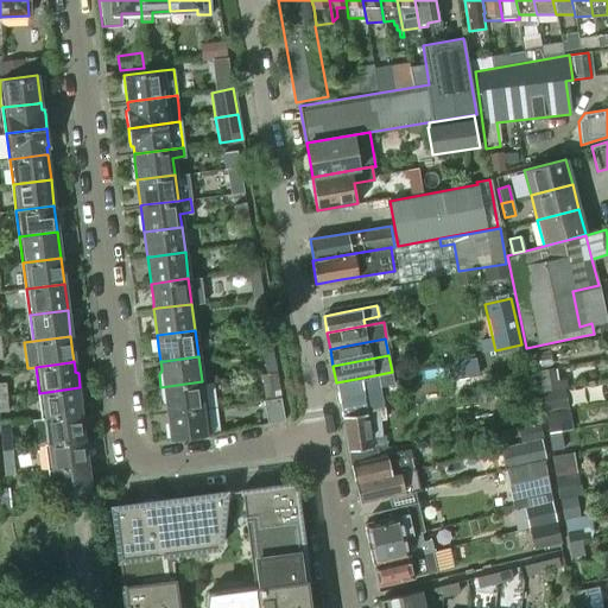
[(348,451),(350,463),(381,455),(379,444),(369,445),(369,437),(381,436),(379,418),(378,405),(367,406),(362,378),(336,382),(342,417),(348,451)]
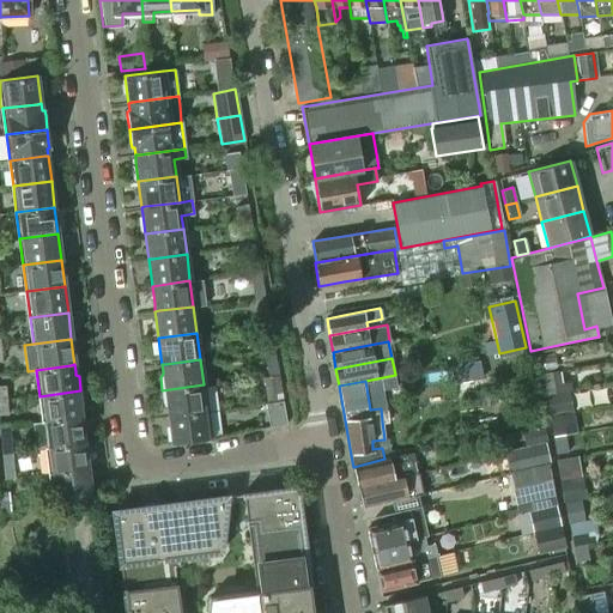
[(204,384),(162,390),(164,405),(168,406),(168,408),(169,416),(173,416),(207,411),(204,384)]
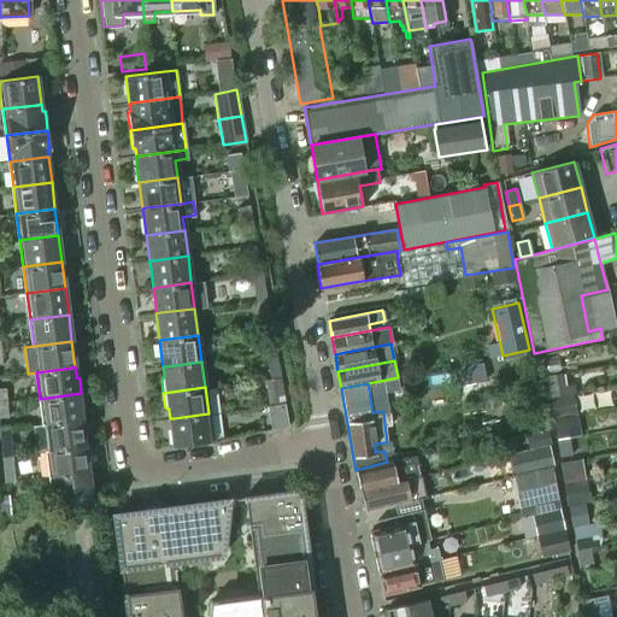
[(81,393),(40,399),(43,424),(78,419),(82,419),(81,412),(81,410),(83,407),(81,393)]
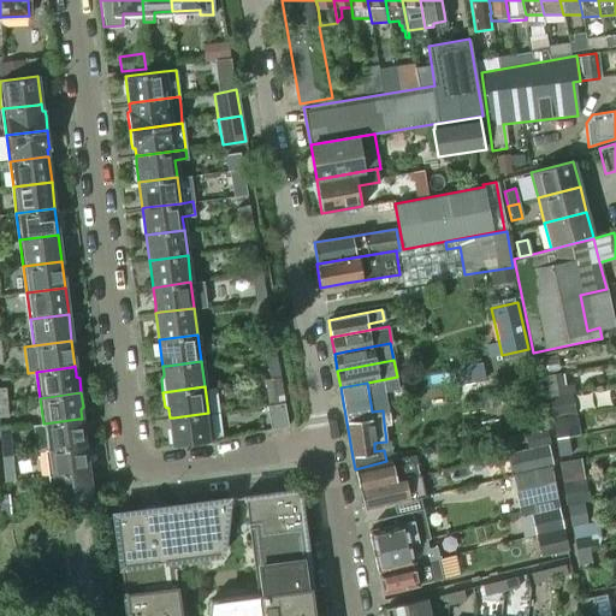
[(283,403),(266,406),(271,428),(288,426),(283,403)]
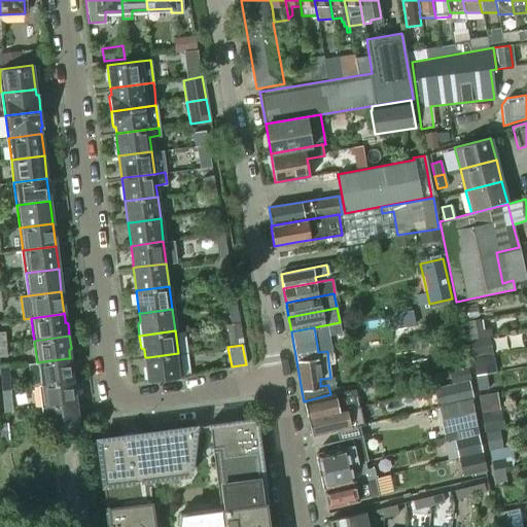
[(148,357),(145,357),(146,363),(147,382),(180,377),(178,353),(148,357)]
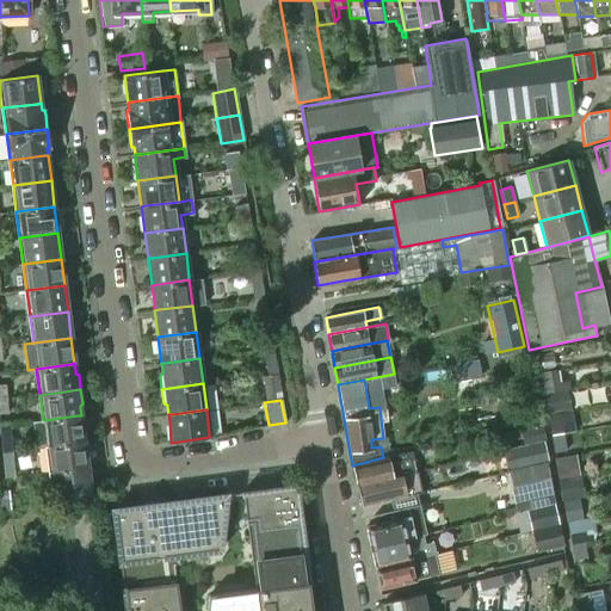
[(78,415),(43,420),(47,446),(85,442),(81,415),(78,415)]
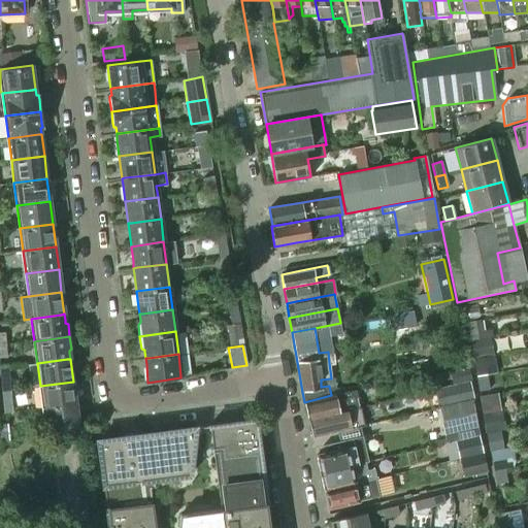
[(469,382),(466,367),(449,371),(452,386),(469,382)]
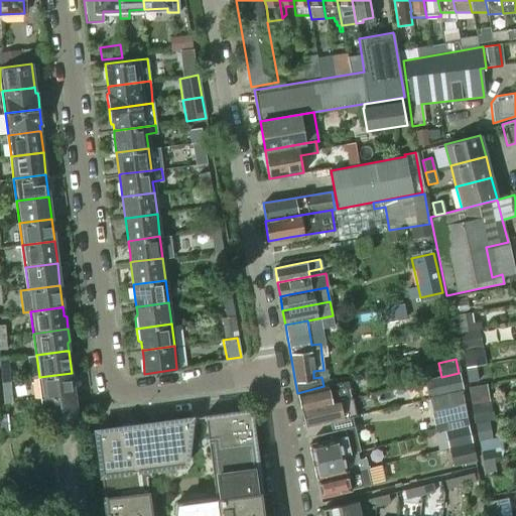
[(475,367),(465,368),(468,386),(479,384),(475,367)]
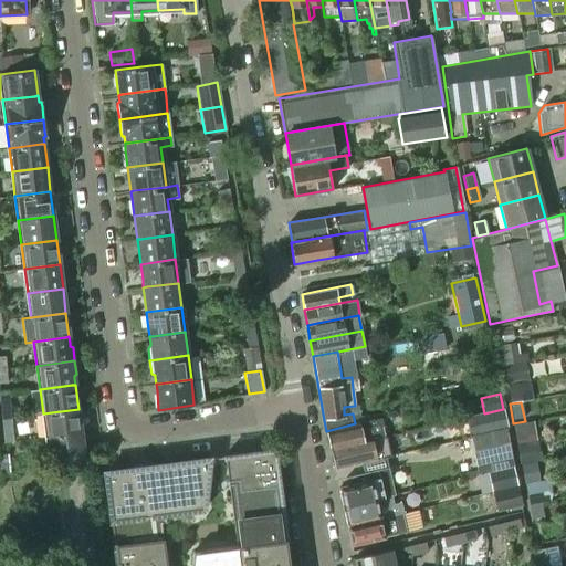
[(79,409),(43,413),(46,438),(81,432),(79,409)]
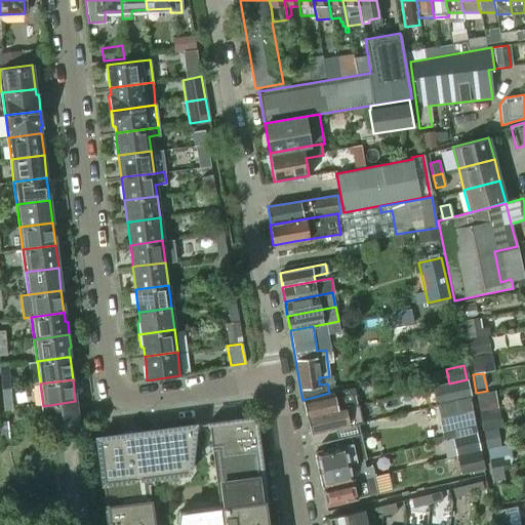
[(437,404),(471,396),(467,379),(449,384),(433,387),(437,404)]
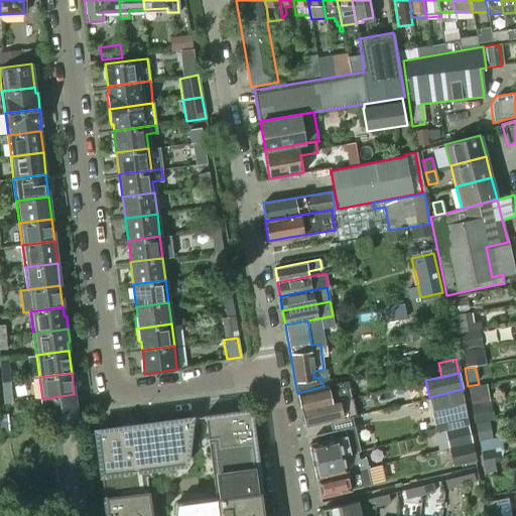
[(297,393),(300,410),(351,398),(348,381),(324,386),(297,393)]
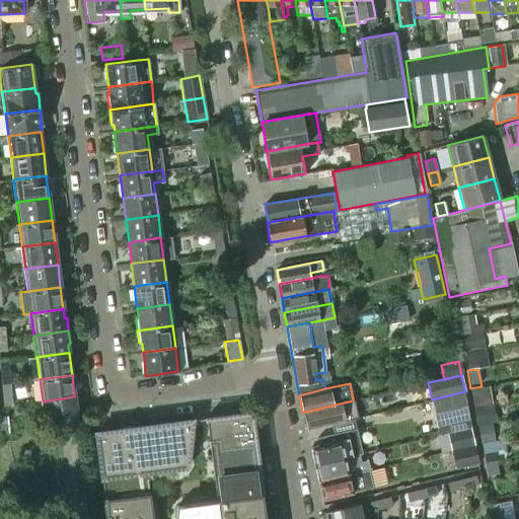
[(482,386),(470,388),(473,406),(492,403),(489,385),(482,386)]
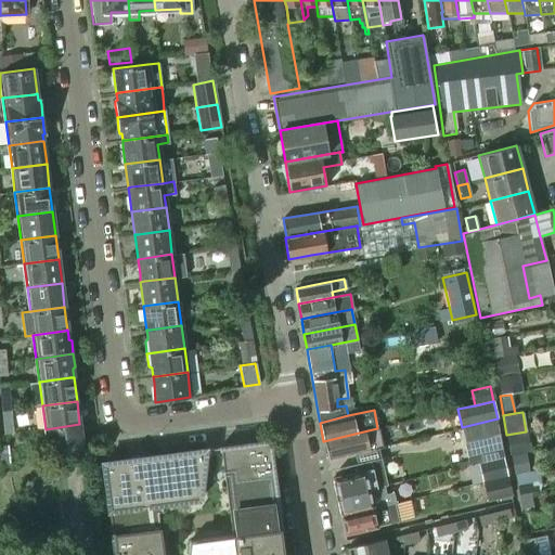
[(461,428),(468,465),(503,456),(497,420),(461,428)]
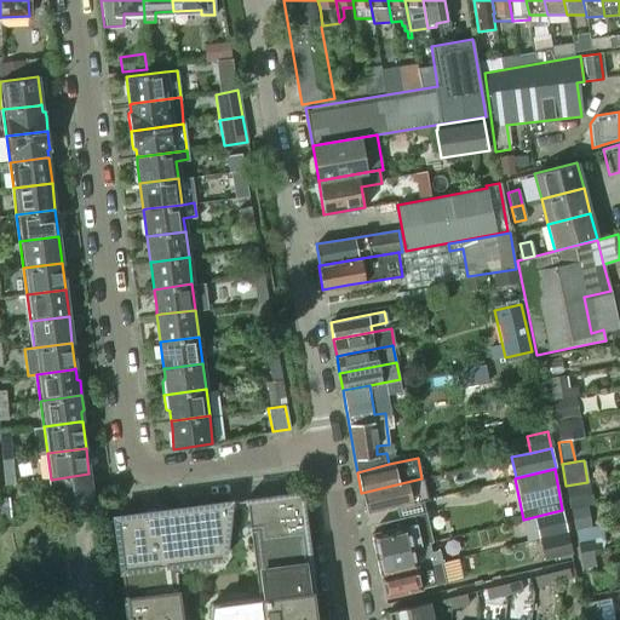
[(89,474),(51,480),(53,506),(92,501),(89,474)]
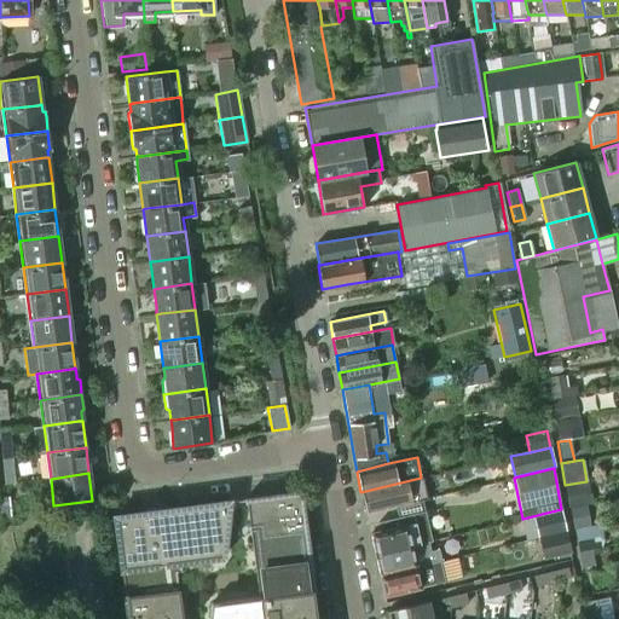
[(421,478),(360,492),(365,513),(426,498),(421,478)]
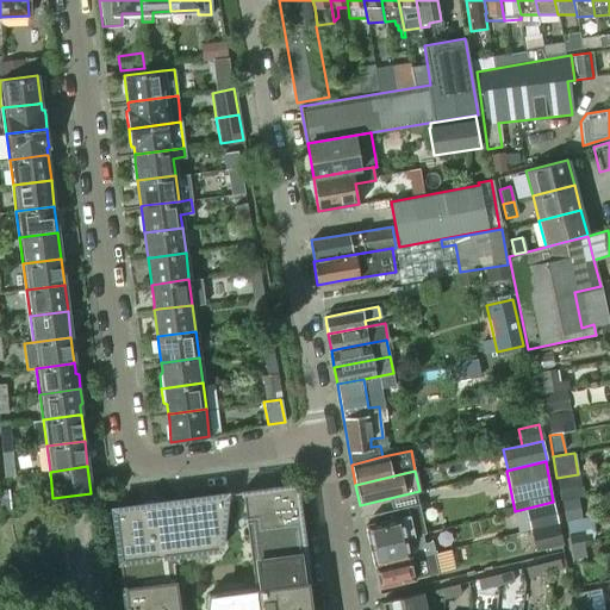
[(578,474),(556,478),(561,502),(577,498),(583,497),(578,474)]
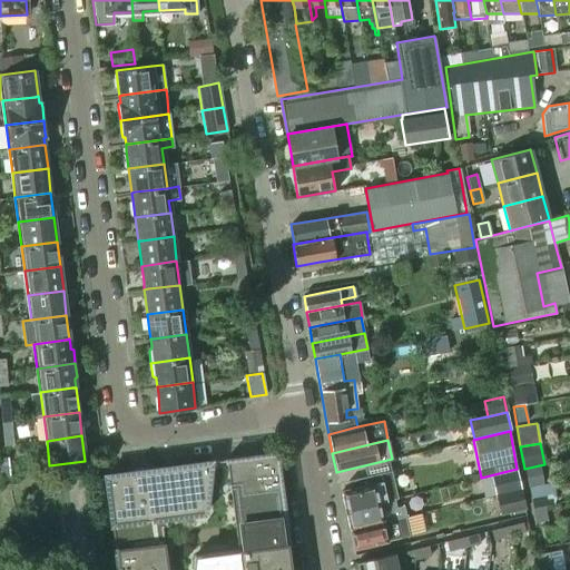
[(226,461),(237,549),(194,554),(192,569),(291,569),(276,452),(224,460),(224,461),(226,461)]
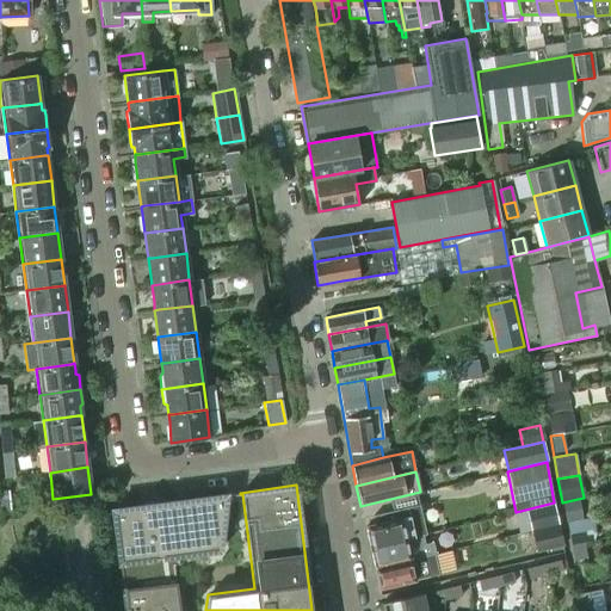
[(125,610),(179,610),(173,556),(220,549),(226,497),(227,497),(227,494),(112,510),(125,610)]
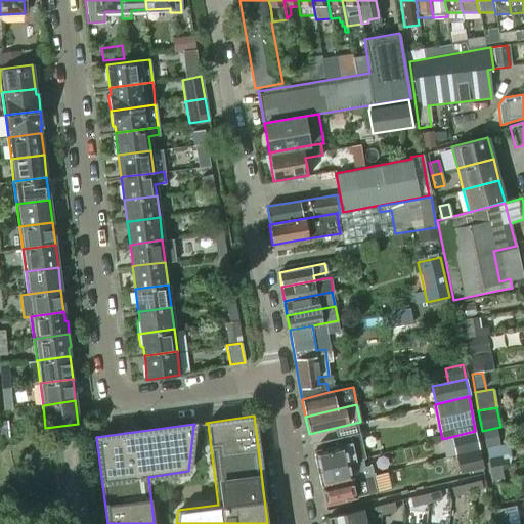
[(495,428),(482,431),(486,447),(499,444),(495,428)]
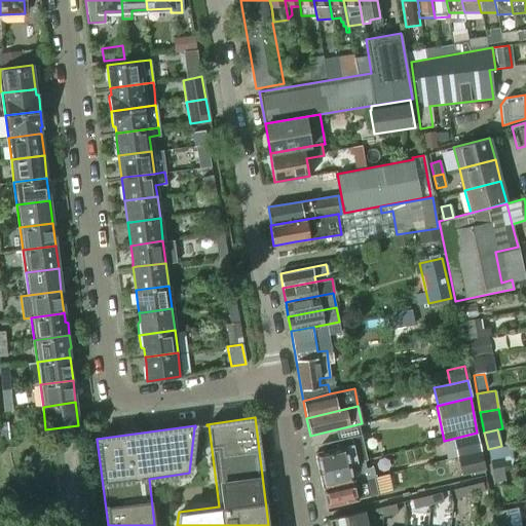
[(318,471),(364,460),(367,459),(361,434),(321,444),(323,451),(314,453),(318,471)]
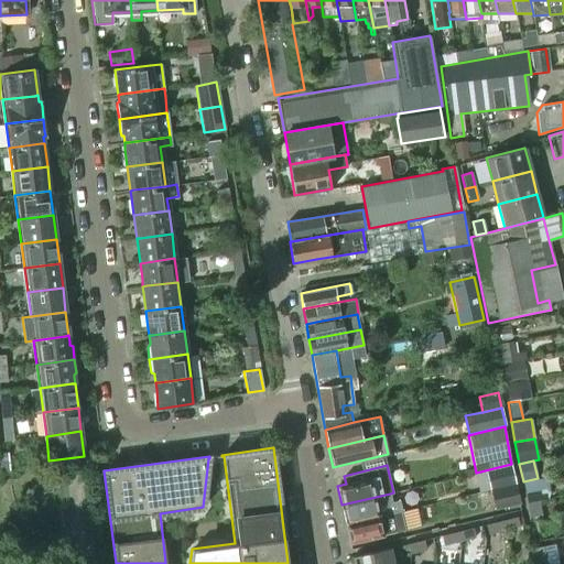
[(511,465),(486,470),(490,489),(514,484),(511,465)]
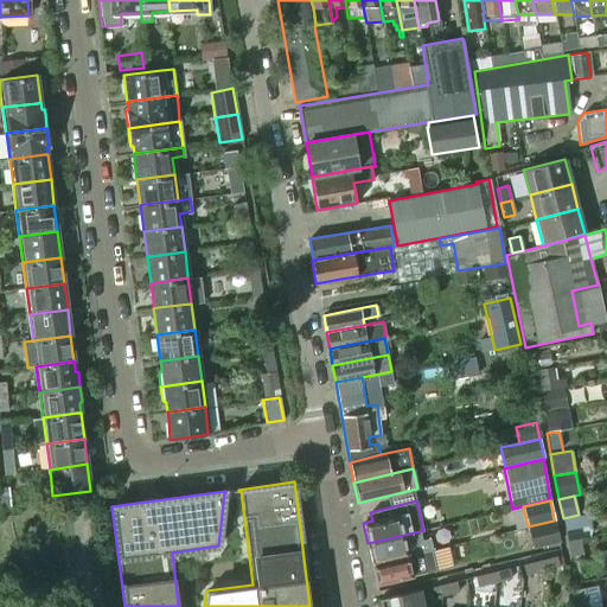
[(579,515),(563,518),(567,541),(580,538),(589,536),(592,529),(590,519),(586,515),(579,515)]
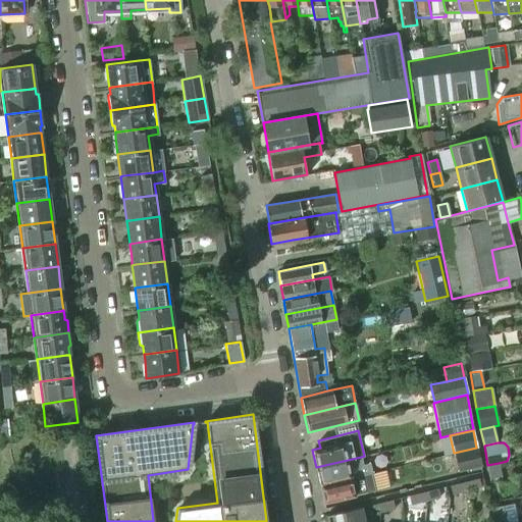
[(476,448),(454,453),(458,471),(481,465),(476,448)]
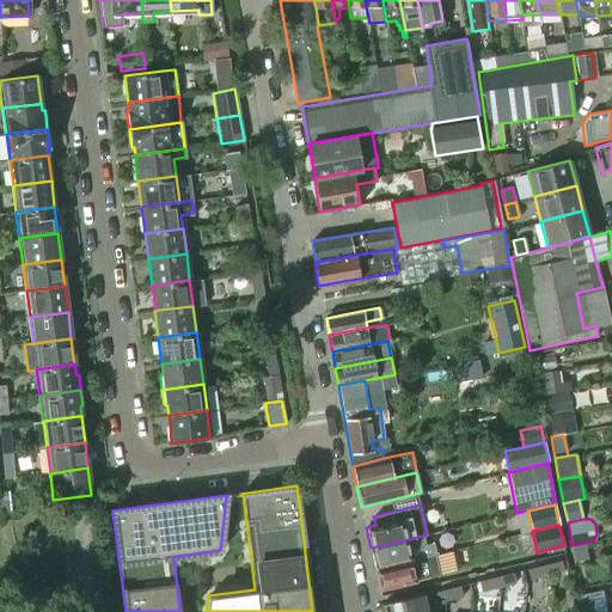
[(371,548),(374,568),(423,556),(421,546),(426,545),(423,536),(371,548)]
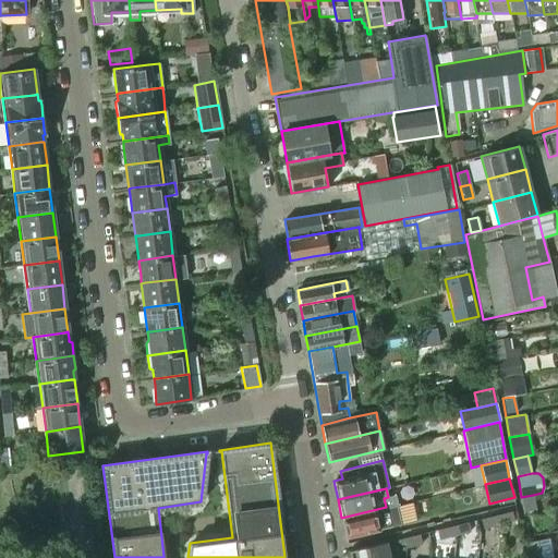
[(533,495),(521,497),(523,511),(536,509),(533,495)]
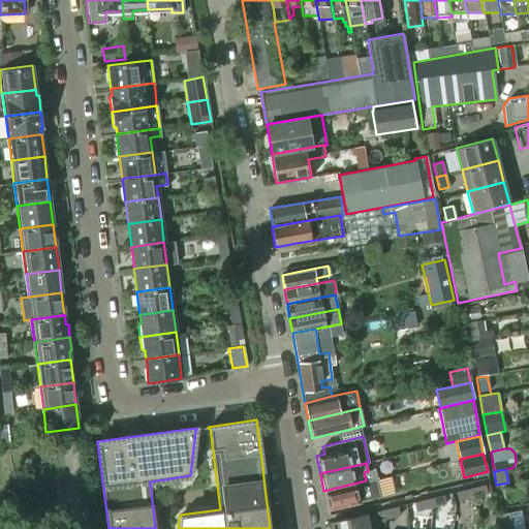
[(366,480),(323,491),(328,508),(379,497),(375,478),(366,480)]
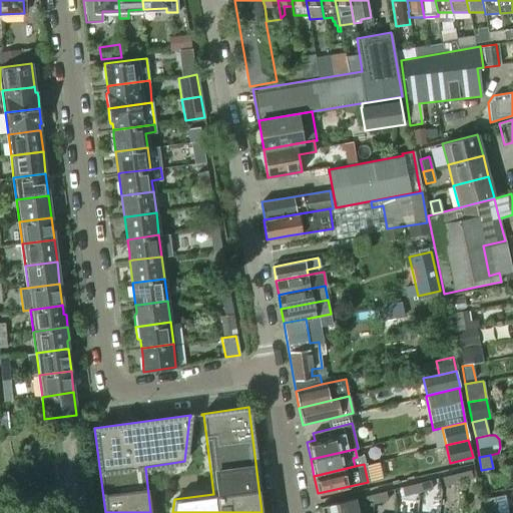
[(470,470),(456,473),(458,482),(472,478),(470,470)]
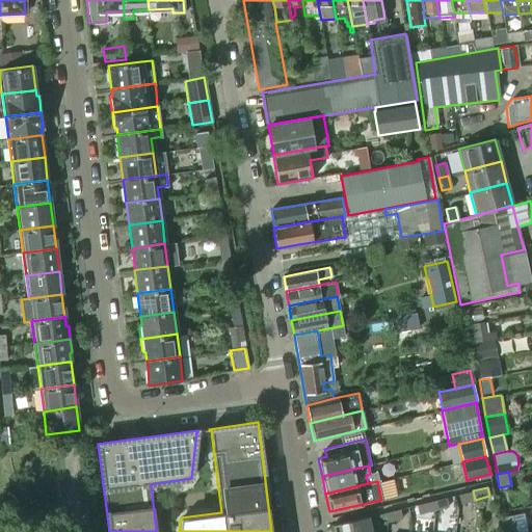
[(475,500),(473,490),(458,495),(460,503),(475,500)]
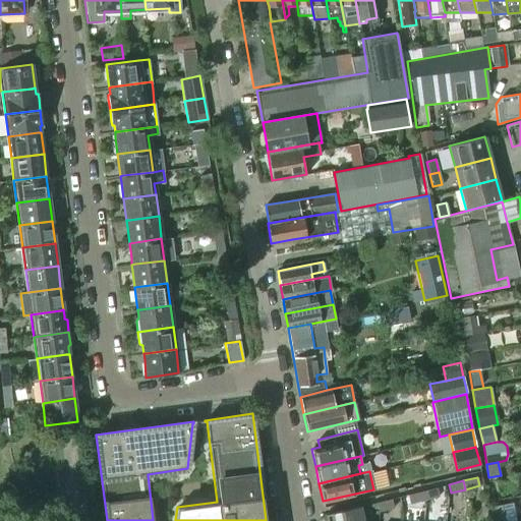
[(437,487),(422,490),(424,500),(439,496),(437,487)]
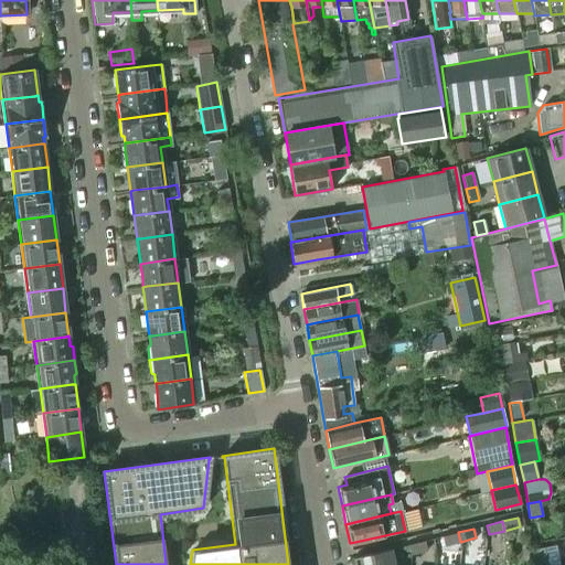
[(460,542),(458,532),(443,536),(445,545),(460,542)]
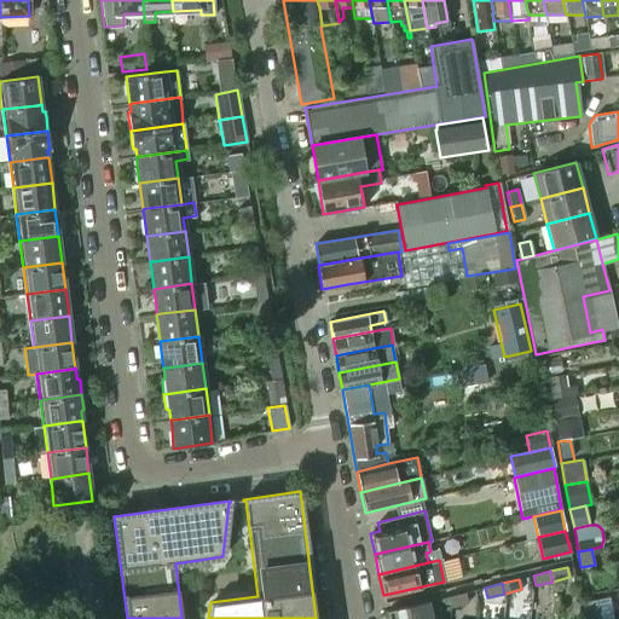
[(447,596),(450,607),(468,602),(466,593),(447,596)]
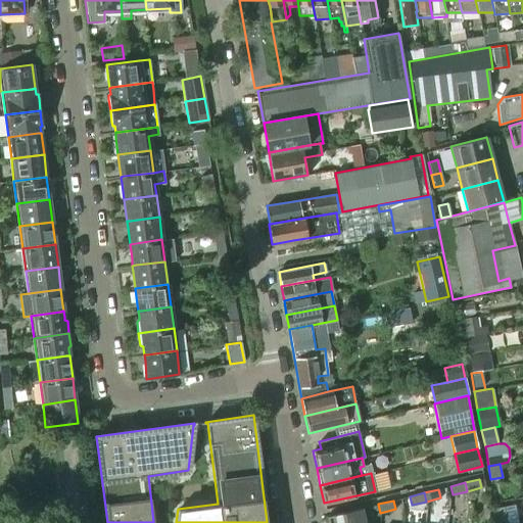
[(327,515),(328,522),(365,522),(362,508),(327,515)]
